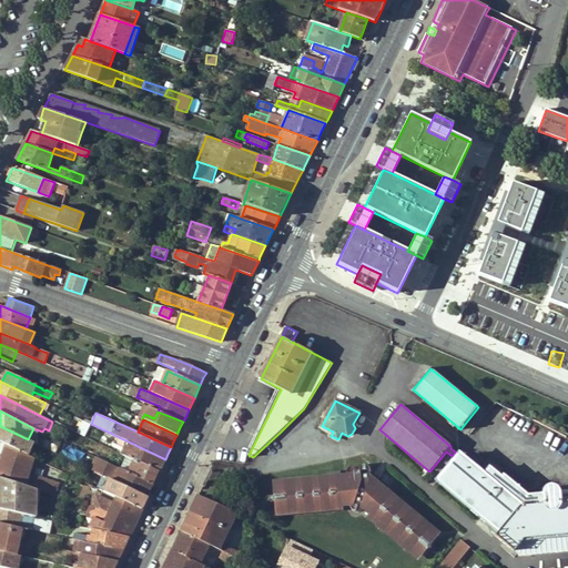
[(82,421),(77,433),(84,436),(89,424),(82,421)]
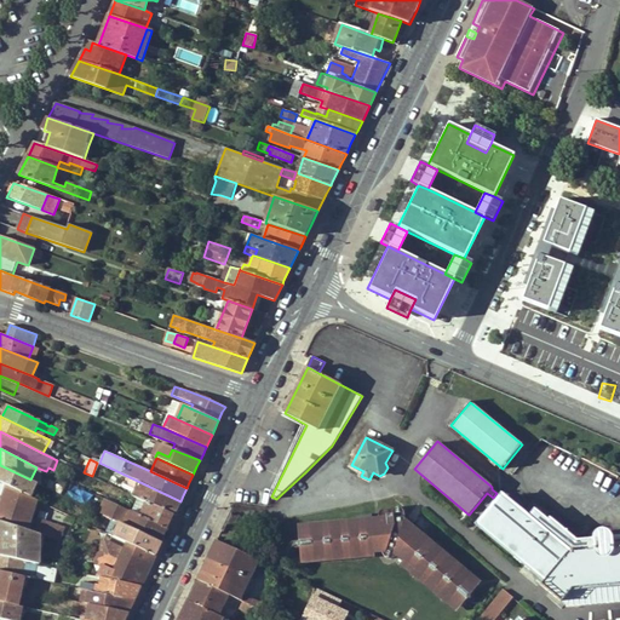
[(0,482),(30,497),(36,483),(30,480),(0,465),(0,482)]
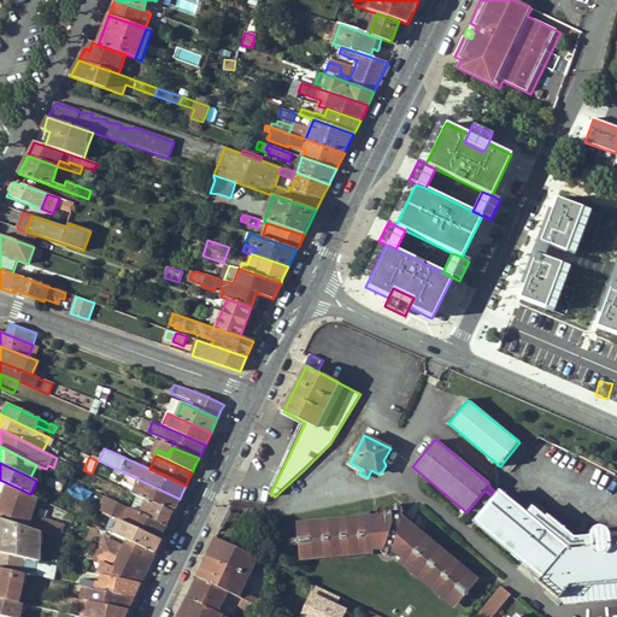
[(180,499),(127,474),(123,481),(136,487),(134,491),(133,493),(141,498),(146,500),(174,513),(177,505),(180,499)]
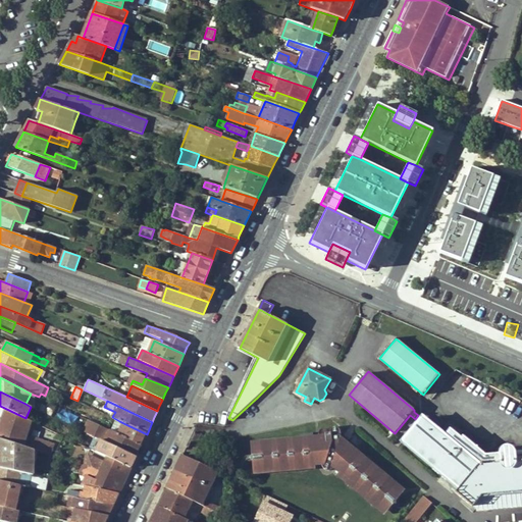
[(49,415),(51,416),(57,405),(54,404),(49,415)]
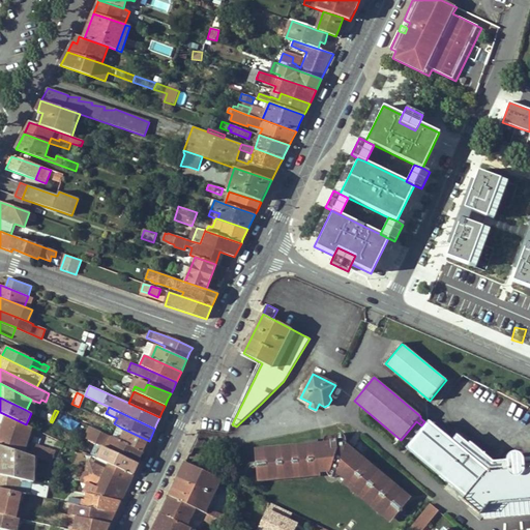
[(32,428),(26,424),(0,412),(0,444),(34,457),(52,462),(55,451),(27,442),(32,428)]
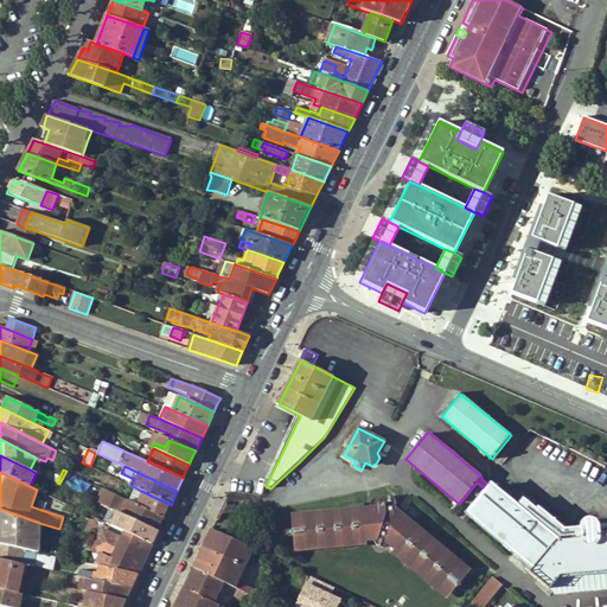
[(134,479),(121,473),(120,477),(132,483),(134,479)]
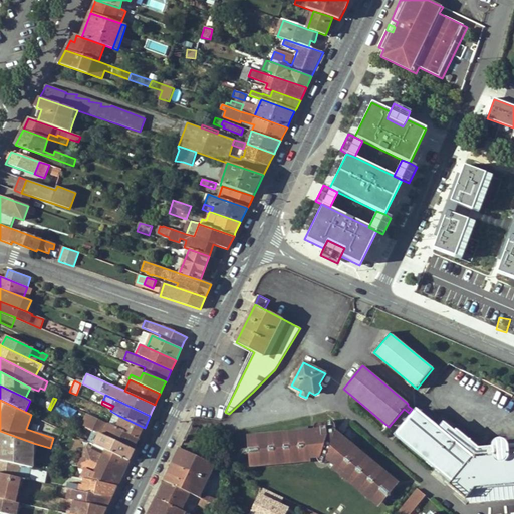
[(474,488),(513,485),(513,446),(506,447),(505,445),(504,443),(502,442),(500,441),(498,441),(496,442),(495,443),(494,444),(492,449),(477,450),(456,432),(454,434),(444,425),(439,431),(421,416),(424,412),(420,409),(397,435),(451,481),(448,484),(466,499),(474,488)]
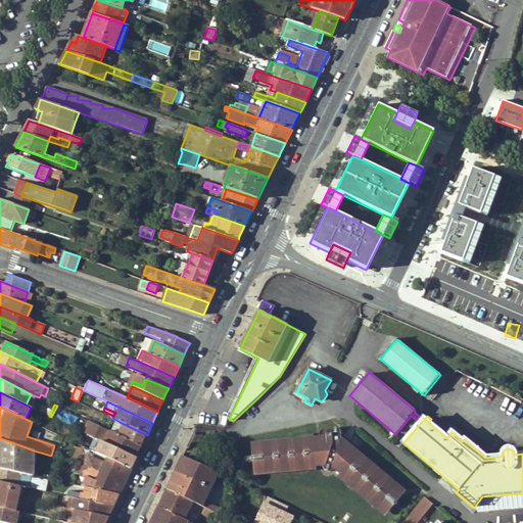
[(95,427),(96,424),(90,421),(86,430),(96,435),(99,429),(95,427)]
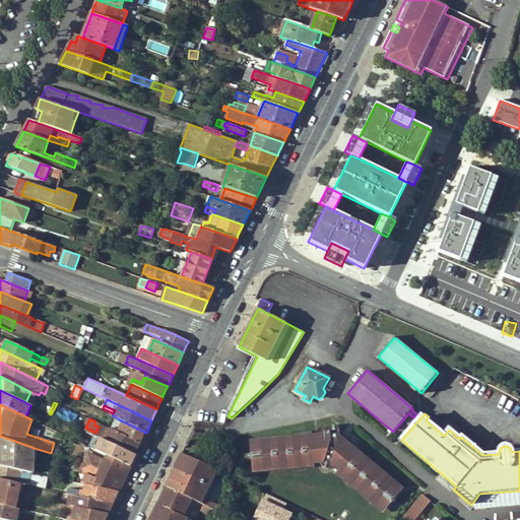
[(123,421),(119,419),(114,431),(118,433),(123,421)]
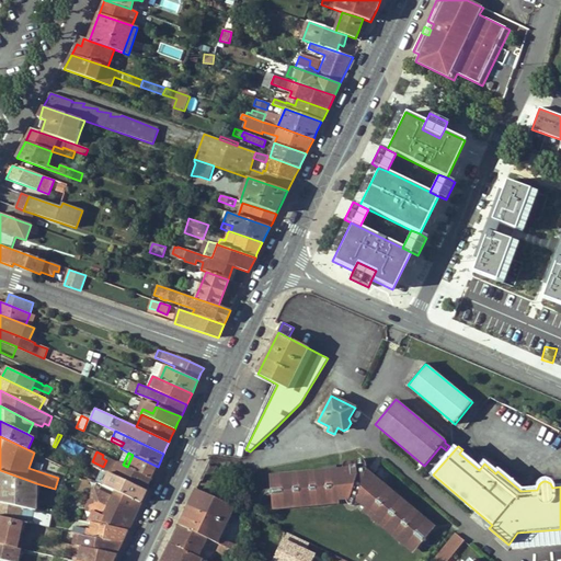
[(123,465),(103,455),(102,458),(106,460),(103,467),(114,471),(113,474),(146,491),(149,484),(151,478),(127,467),(123,465)]
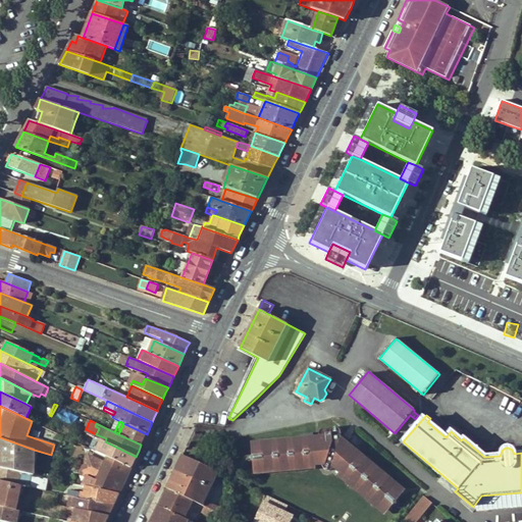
[(123,423),(118,434),(141,445),(145,438),(147,434),(123,423)]
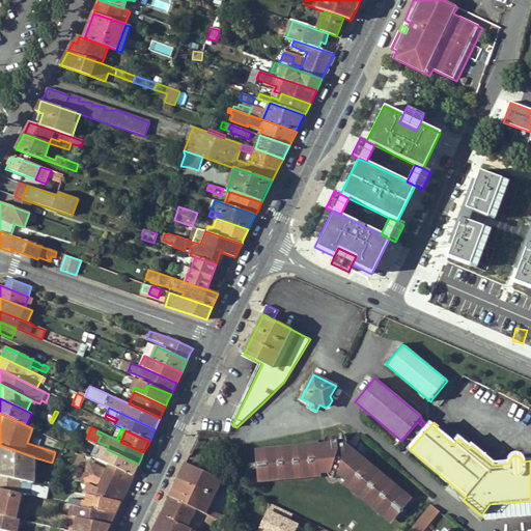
[(387,514),(390,513),(403,497),(352,452),(347,452),(346,441),(345,438),(344,437),(342,436),(340,436),(338,436),(335,437),(333,438),(331,437),(329,437),(327,437),(325,438),(323,438),(322,439),(322,441),(322,442),(322,447),(267,452),(264,453),(263,454),(263,455),(264,475),(266,477),(268,478),(322,473),(326,472),(328,475),(331,477),(332,478),(334,478),(337,478),(339,477),(340,476),(340,475),(387,514)]
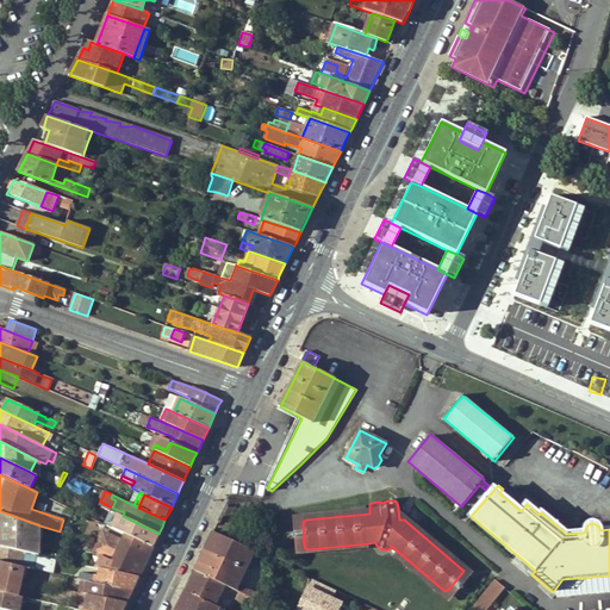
[(0,546),(37,554),(39,526),(0,511),(0,546)]
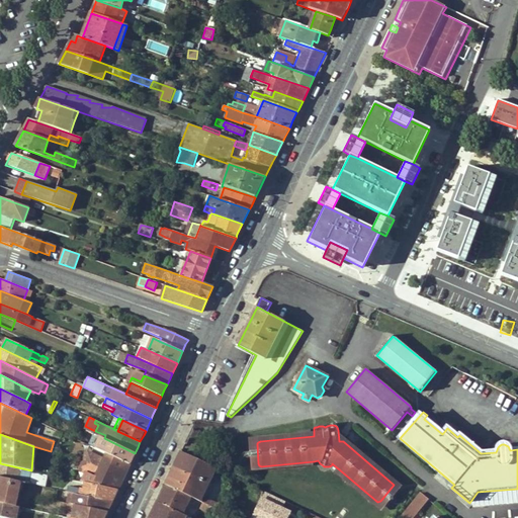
[(104,438),(101,437),(95,448),(107,454),(130,464),(133,457),(135,453),(104,438)]
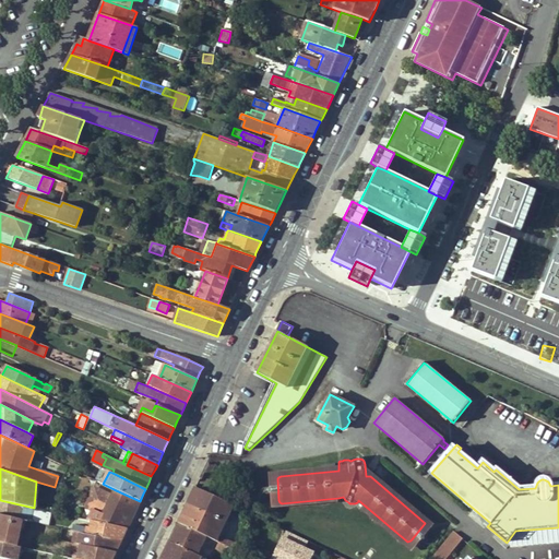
[(95,487),(90,499),(133,515),(138,507),(140,501),(116,490),(113,496),(95,487)]
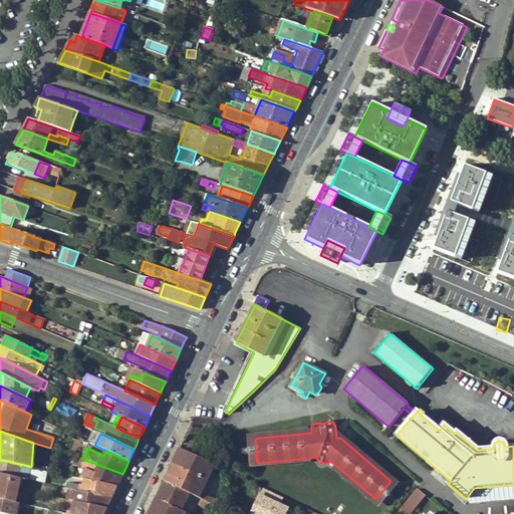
[(198,497),(215,464),(181,448),(173,464),(165,481),(189,493),(198,497)]
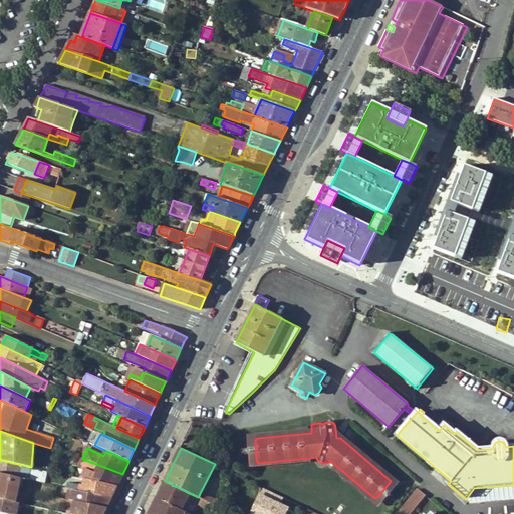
[(122,474),(82,459),(79,466),(90,472),(92,468),(94,469),(95,467),(97,469),(95,474),(91,481),(116,486),(119,480),(122,474)]
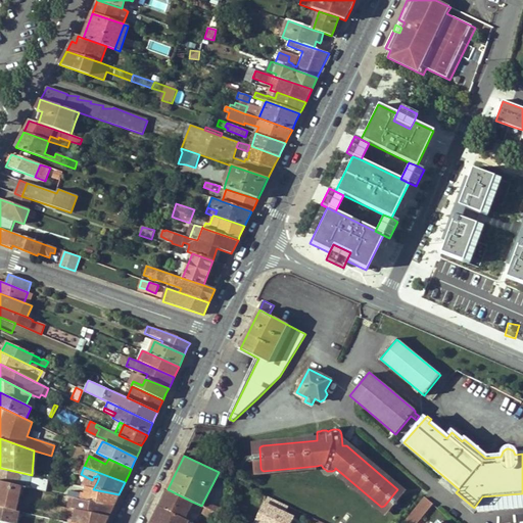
[(30,485),(32,475),(0,468),(0,481),(20,486),(22,479),(26,480),(25,484),(30,485)]
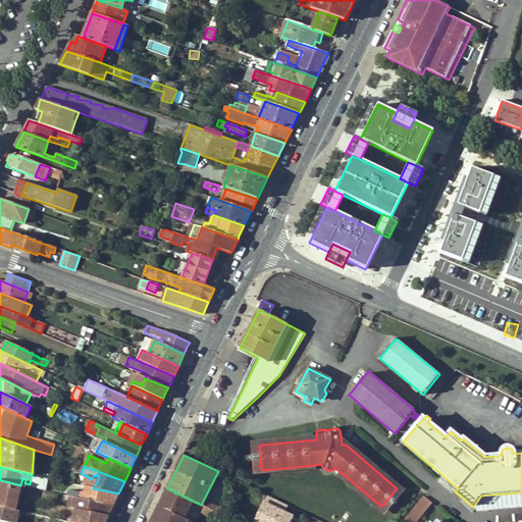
[(30,485),(45,490),(48,480),(33,475),(30,485)]
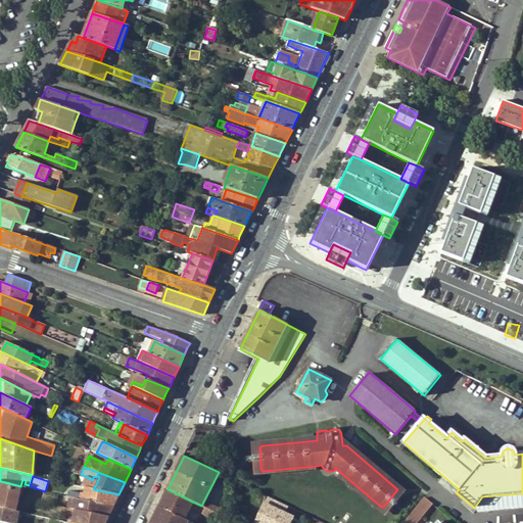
[(0,493),(18,498),(21,486),(20,486),(0,481),(0,493)]
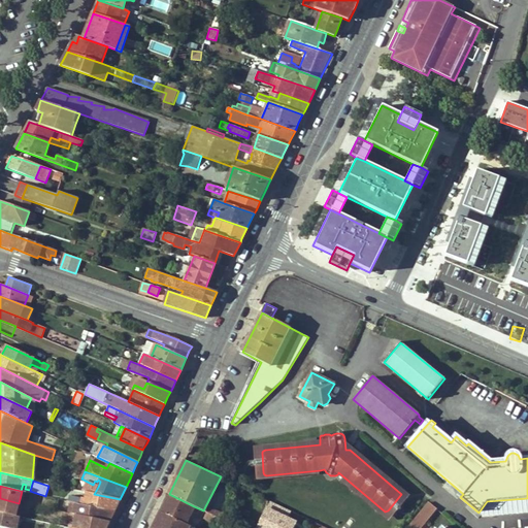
[(94,494),(87,492),(85,499),(69,496),(67,501),(72,502),(114,512),(117,506),(120,499),(94,494)]
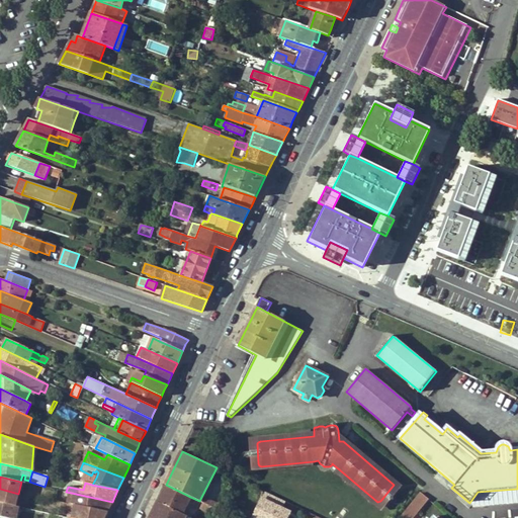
[(182,513),(190,497),(166,485),(161,495),(158,502),(182,513)]
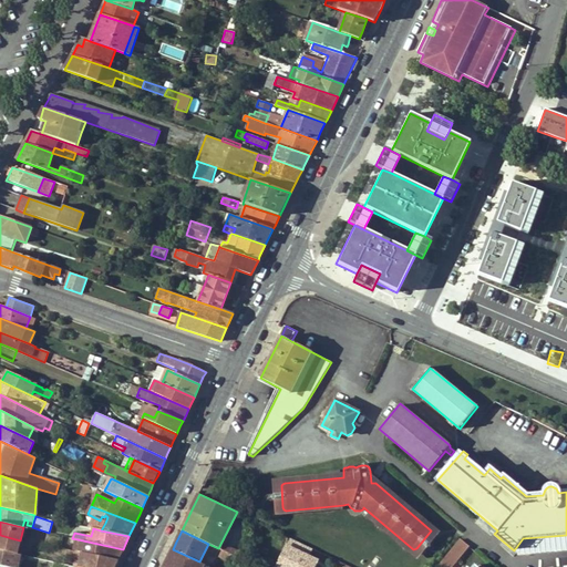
[(0,549),(18,554),(20,540),(0,535),(0,549)]
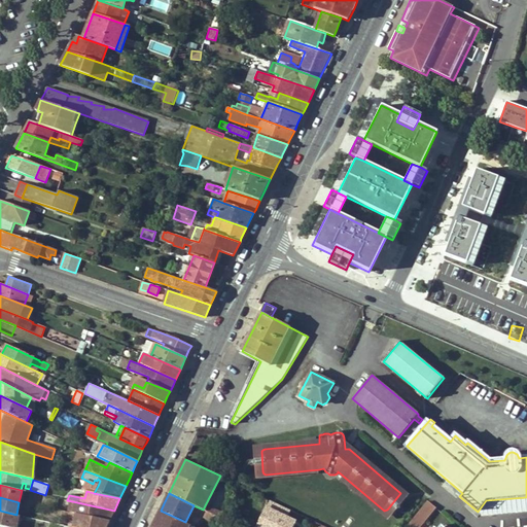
[(526,510),(526,497),(486,500),(478,512),(479,513),(526,510)]
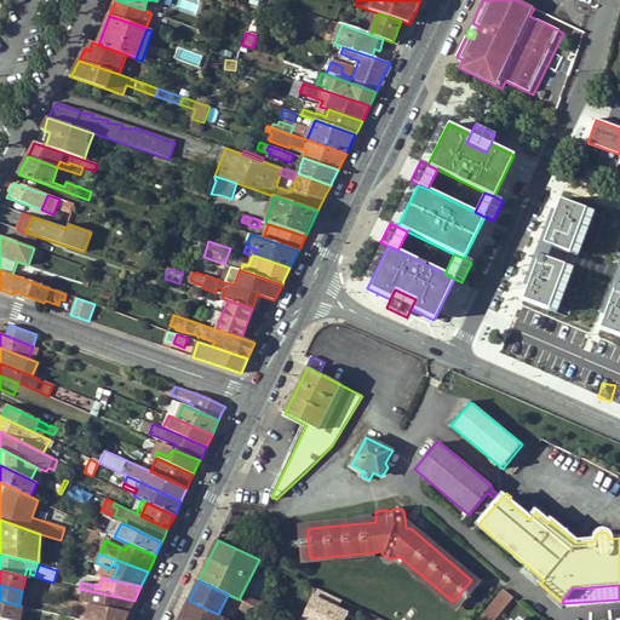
[(303,619),(338,619),(346,602),(319,589),(303,619)]
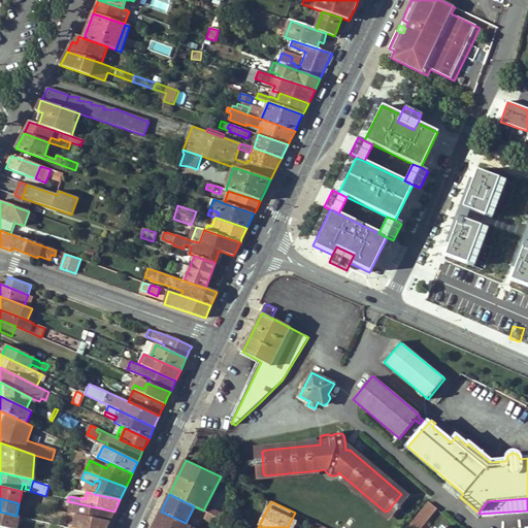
[(112,517),(114,512),(72,502),(71,507),(74,508),(73,515),(109,523),(112,517)]
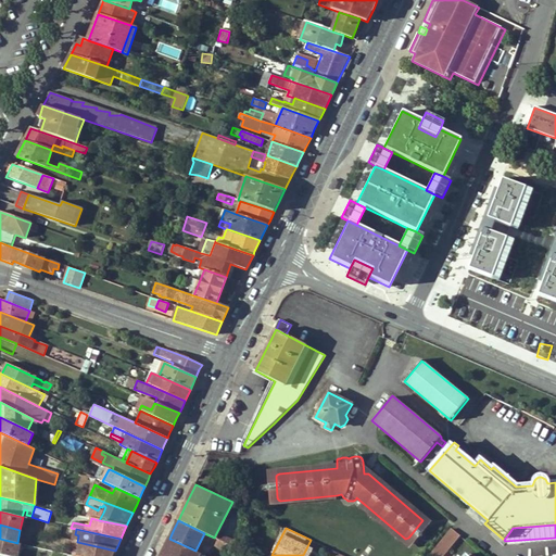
[(451,550),(462,536),(454,529),(442,542),(451,550)]
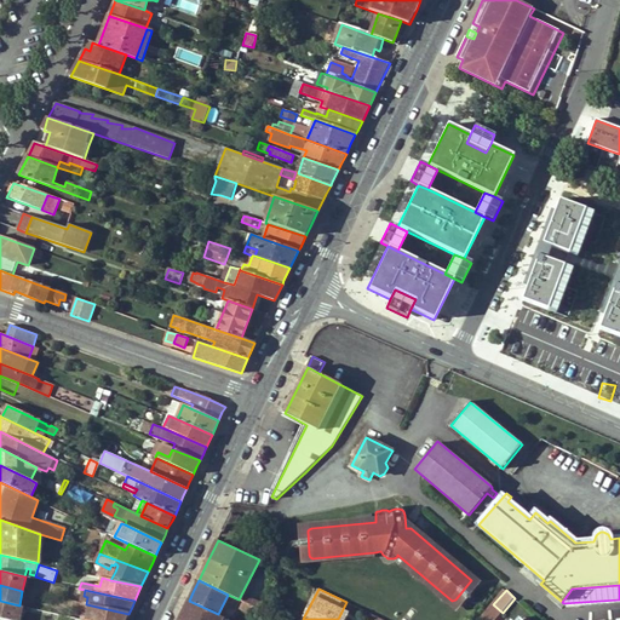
[(248,604),(252,598),(245,595),(241,601),(242,602),(248,604)]
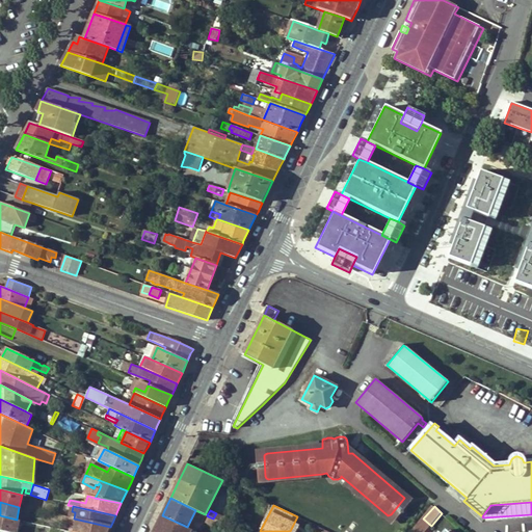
[(222,516),(216,513),(213,519),(219,522),(222,516)]
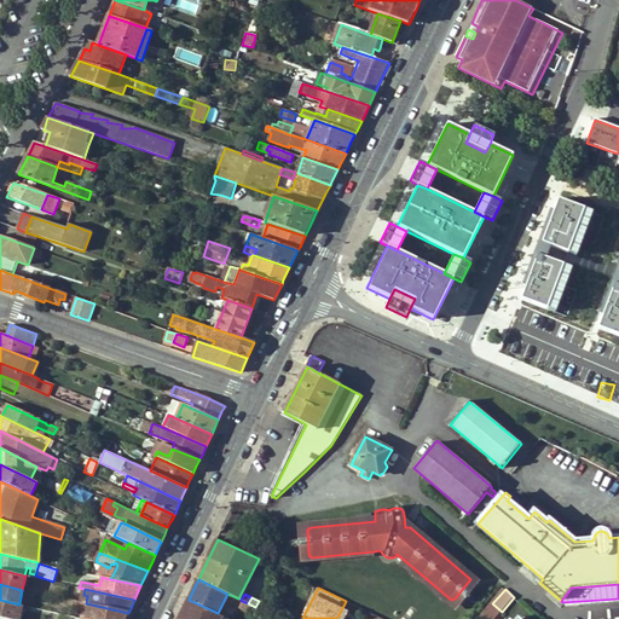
[(68,608),(82,611),(80,618),(125,618),(128,613),(86,603),(61,599),(59,603),(68,606),(68,608)]
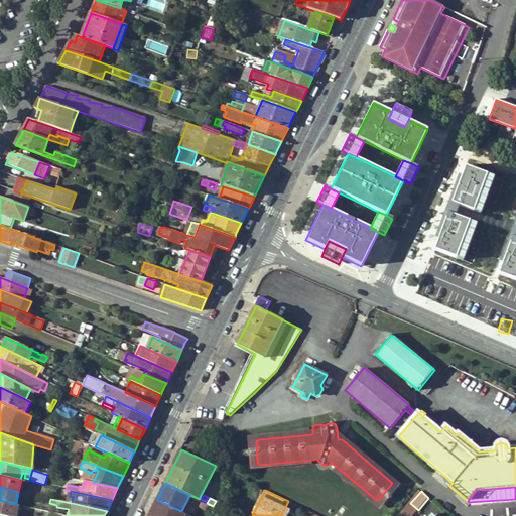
[(16,504),(0,500),(0,515),(4,515),(14,515),(17,505),(16,504)]
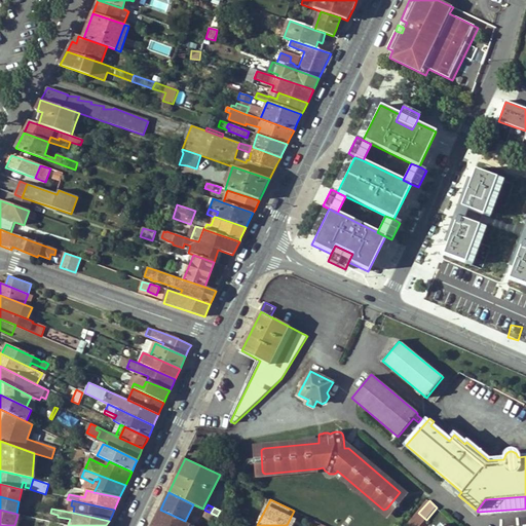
[(194,525),(185,521),(160,510),(153,523),(151,525),(194,525)]
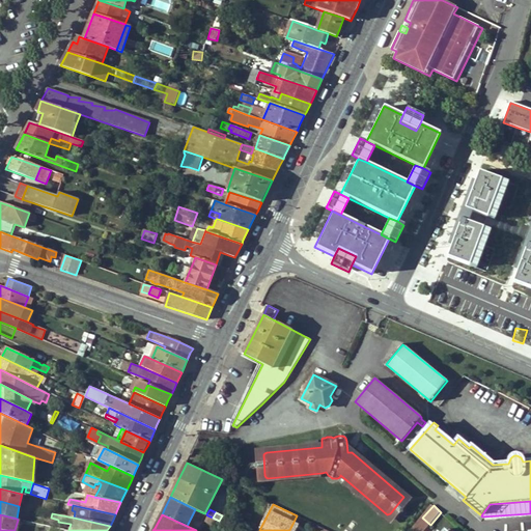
[(205,521),(217,526),(219,521),(213,518),(207,515),(205,521)]
